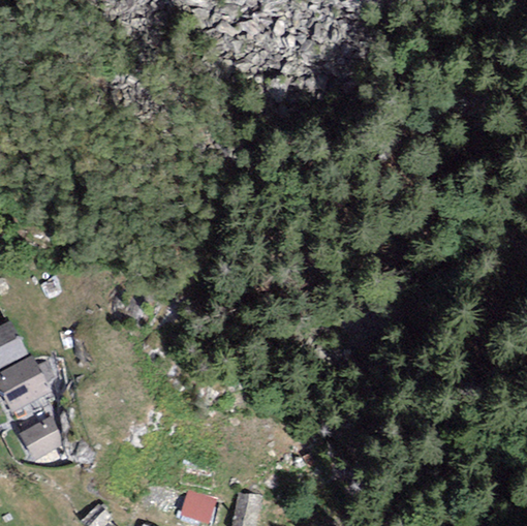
[(0,369),(36,346),(17,314),(0,323),(0,369)]
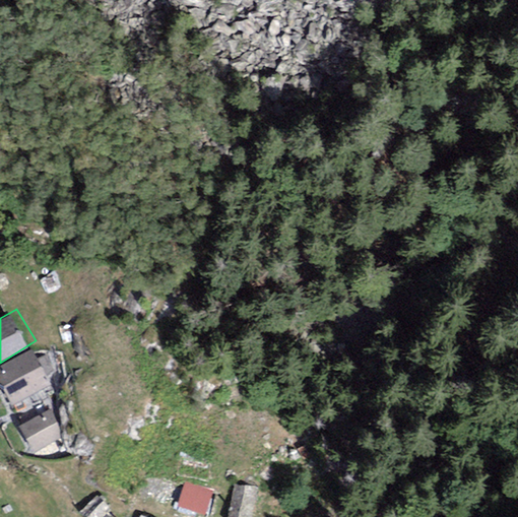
[(0,396),(11,411),(54,380),(35,352),(0,377),(0,396)]
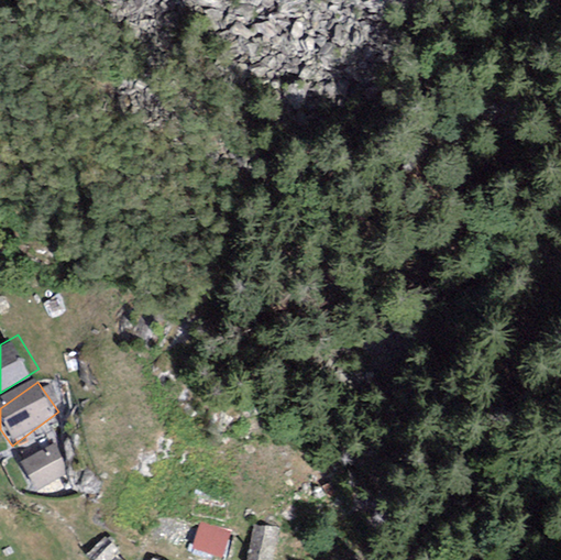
[(50,440),(14,467),(34,493),(69,468),(50,440)]
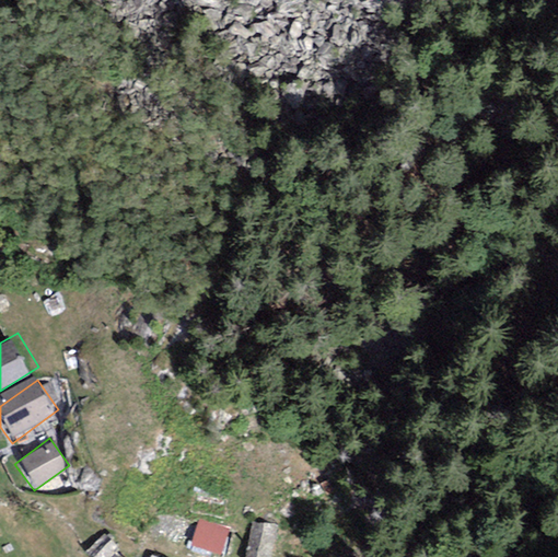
[(199,519),(190,545),(223,555),(231,529),(199,519)]
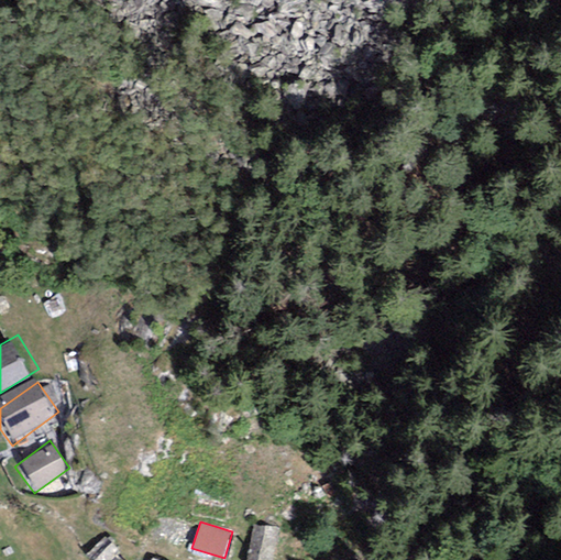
[(254,524),(248,559),(278,559),(284,529),(254,524)]
